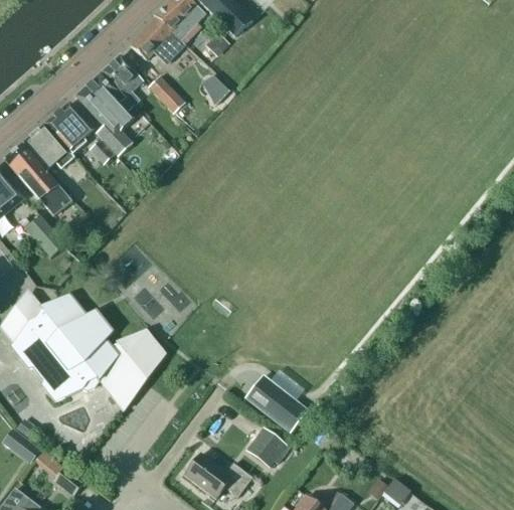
[(206,12),(193,0),(169,0),(155,13),(157,15),(178,35),(181,38),(206,12)]
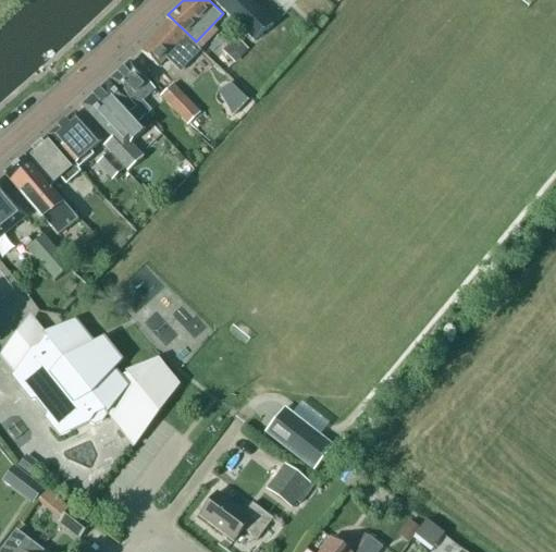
[(273,20),(254,0),(215,0),(255,38),(273,20)]
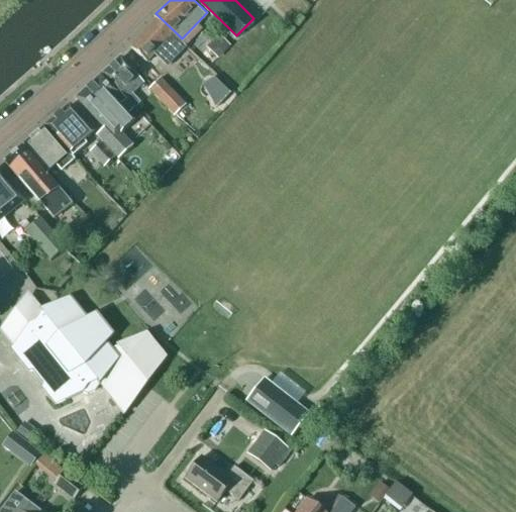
[(156,49),(164,57),(172,46),(170,44),(179,35),(158,15),(131,44),(147,59),(156,49)]
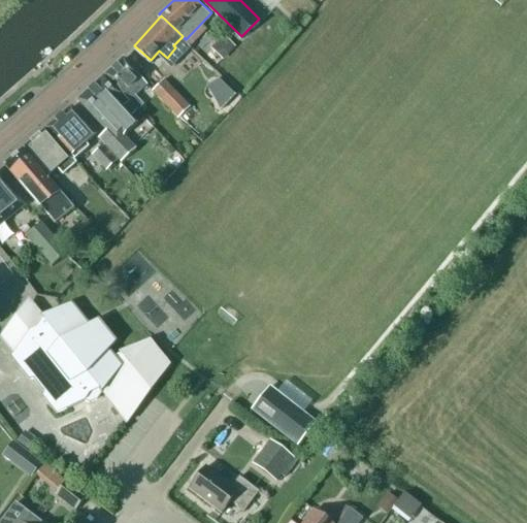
[(235,44),(224,33),(215,42),(226,53),(235,44)]
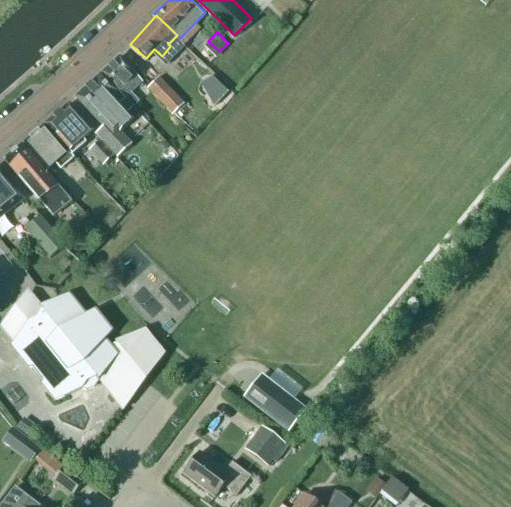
[(134,104),(140,98),(132,89),(143,78),(120,54),(103,70),(120,89),(134,104)]
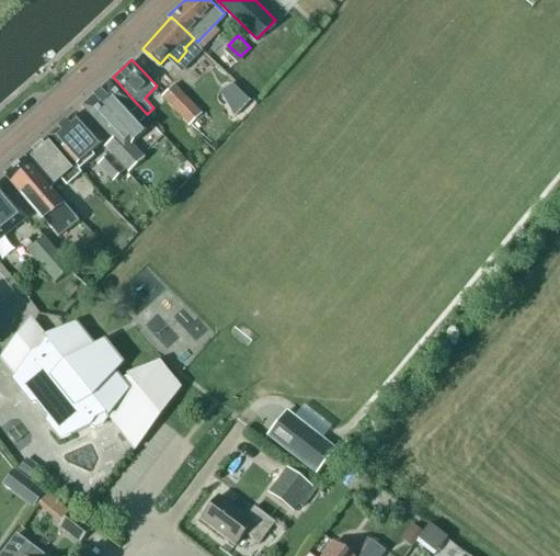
[(129,111),(124,105),(132,98),(113,77),(84,103),(114,136),(106,143),(123,161),(132,154),(125,148),(147,127),(140,120),(145,115),(136,105),(129,111)]
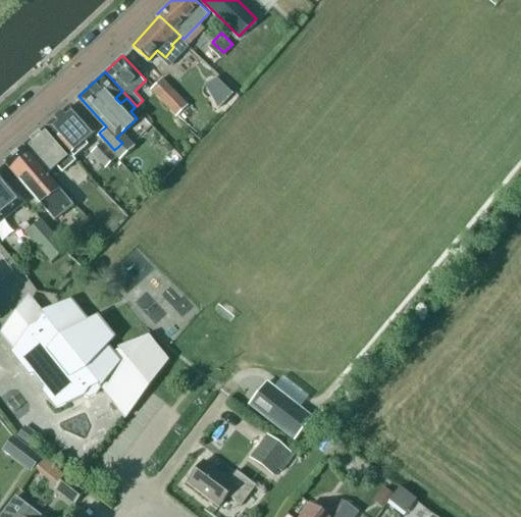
[(189,103),(163,76),(151,88),(176,114),(189,103)]
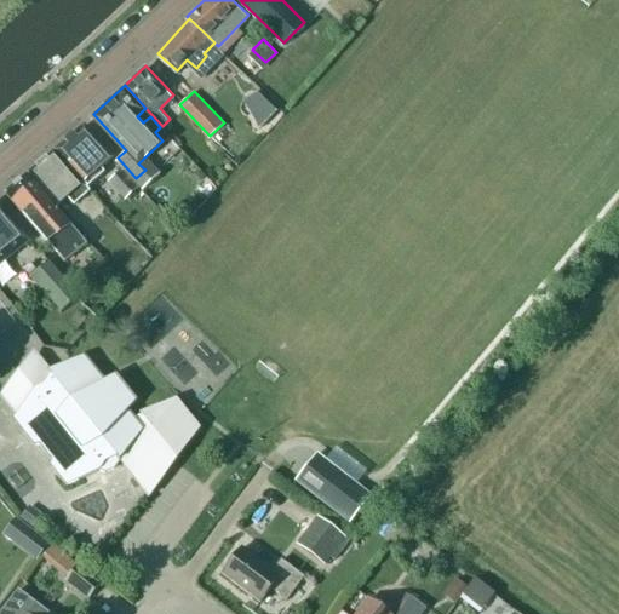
[(101,166),(114,154),(85,121),(57,145),(89,183),(104,170),(101,166)]
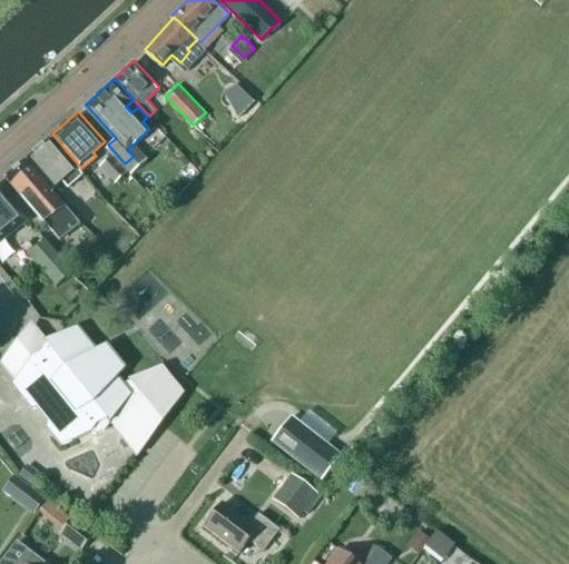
[(62,177),(68,185),(81,172),(79,170),(81,168),(52,134),(27,156),(52,186),(62,177)]
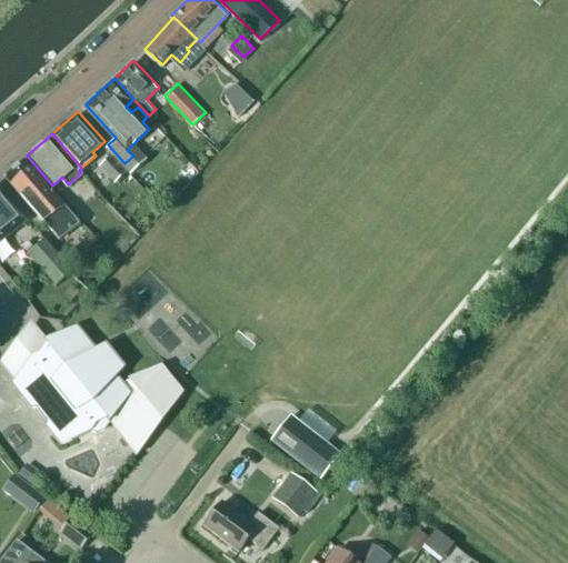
[(116,180),(127,169),(111,152),(99,162),(116,180)]
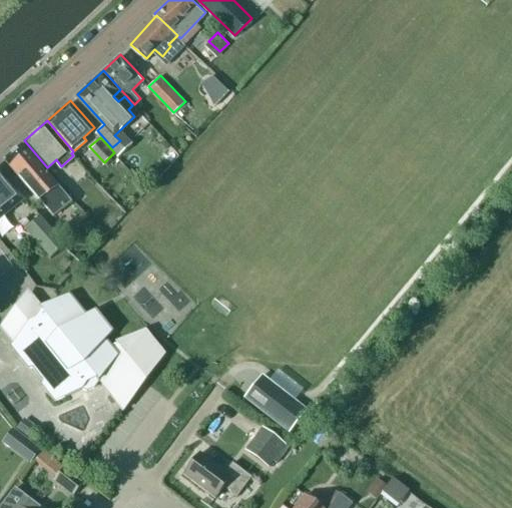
[(4,157),(40,198),(54,214),(71,199),(58,183),(58,182),(23,141),(4,157)]
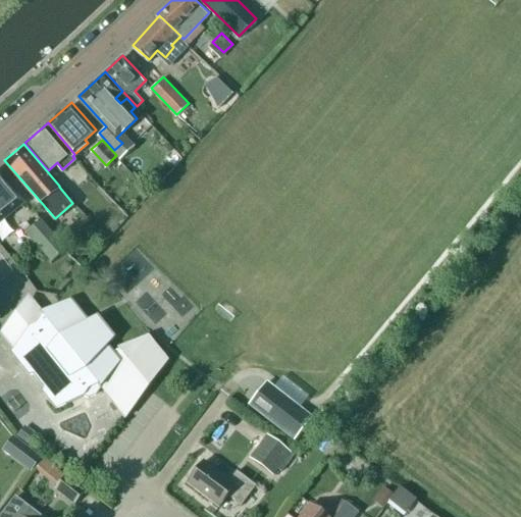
[(0,168),(0,218),(20,202),(19,193),(0,168)]
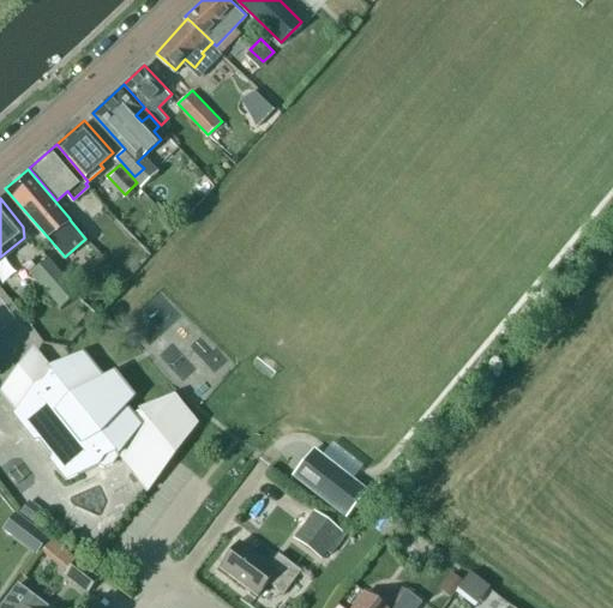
[(49,256),(31,271),(60,306),(78,290),(49,256)]
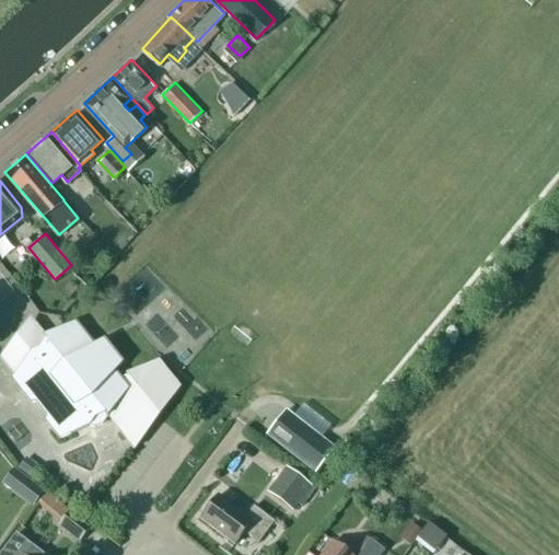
[(28,247),(34,242),(28,234),(22,240),(27,247),(28,247)]
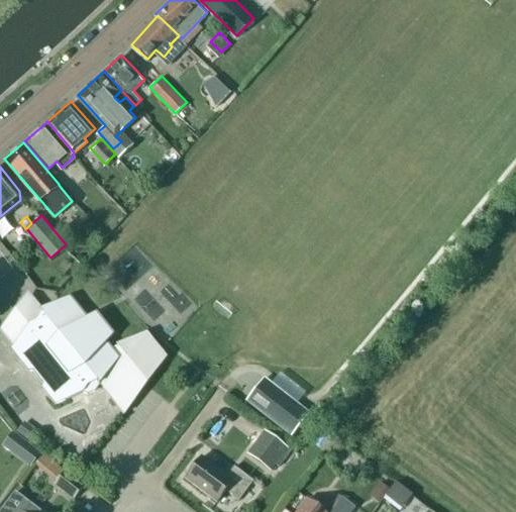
[(31,296),(22,301),(2,328),(15,344),(13,347),(30,370),(34,369),(45,382),(43,386),(57,402),(84,390),(88,392),(96,388),(100,382),(124,412),(166,353),(146,330),(112,346),(106,339),(113,331),(97,311),(84,318),(79,312),(81,307),(71,295),(40,309),(31,296)]
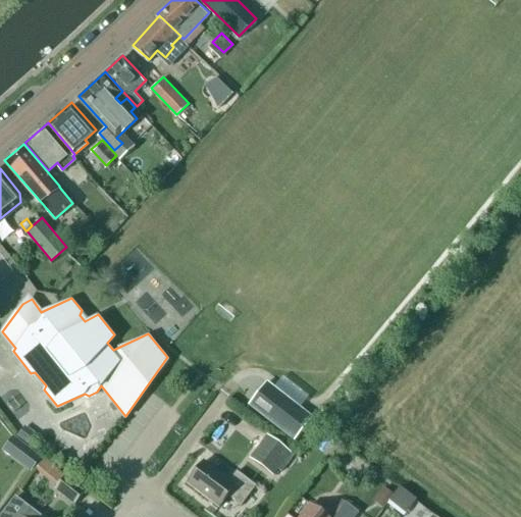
[(312,415),(267,379),(252,401),(296,435),(312,415)]
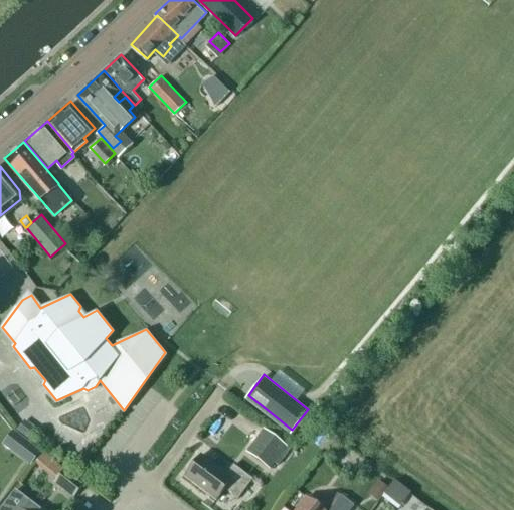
[(34,428),(22,418),(16,426),(28,436),(34,428)]
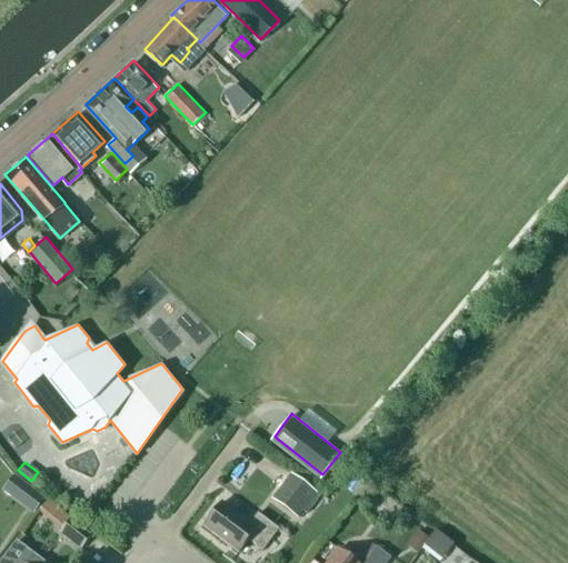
[(296,473),(277,498),(298,514),(317,489),(296,473)]
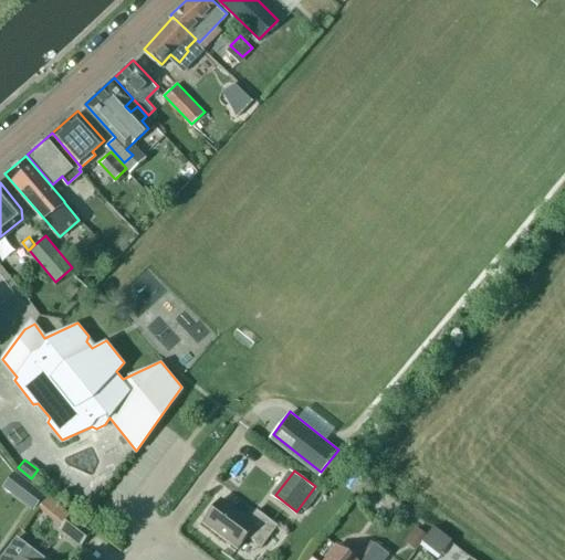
[(34,484),(25,495),(38,504),(46,493),(34,484)]
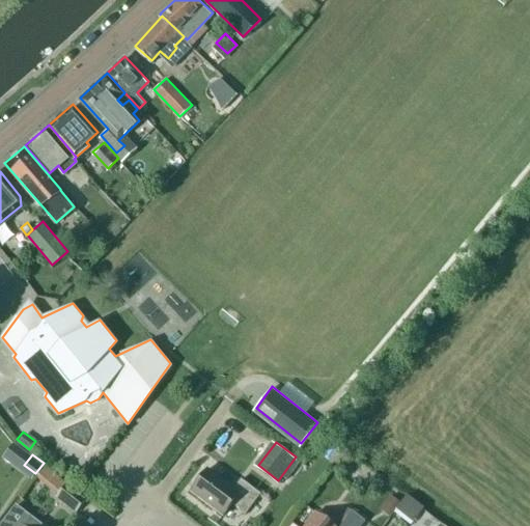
[(191,488),(224,514),(232,501),(246,511),(261,492),(241,476),(233,487),(207,466),(191,488)]
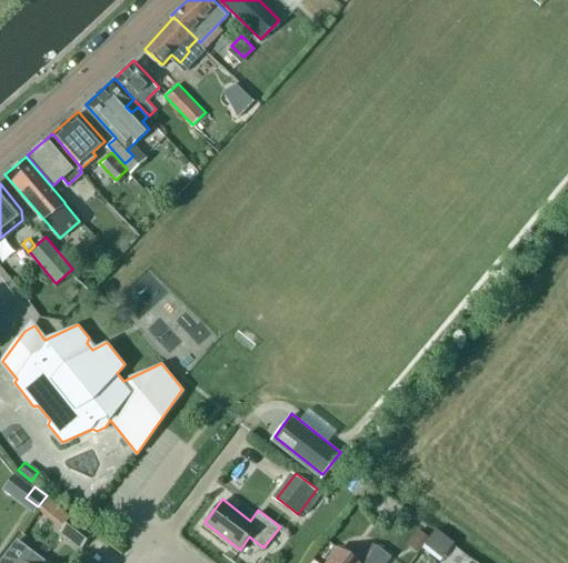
[(92,532),(71,516),(62,529),(83,544),(92,532)]
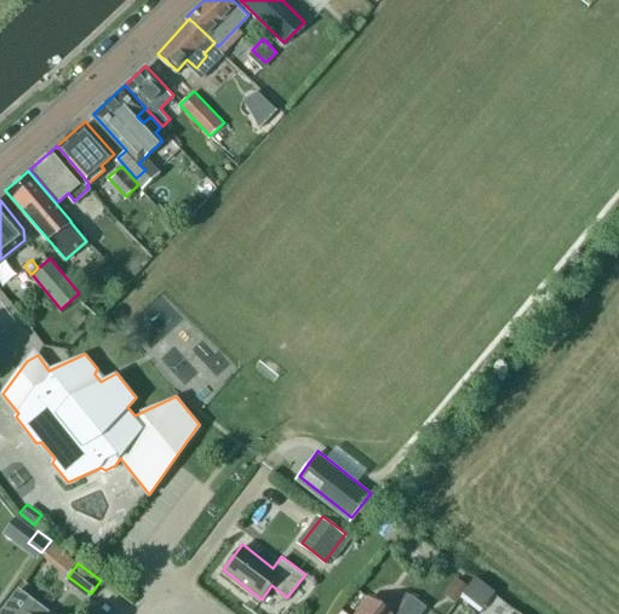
[(456,598),(466,584),(456,575),(445,590),(456,598)]
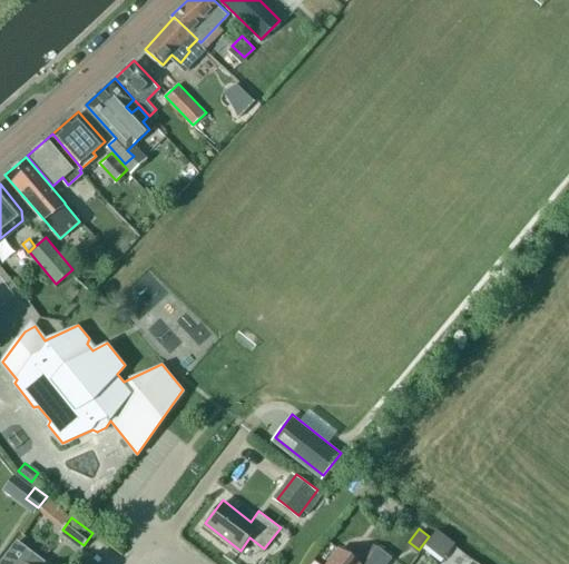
[(0,563),(41,563),(45,560),(18,538),(0,561),(0,563)]
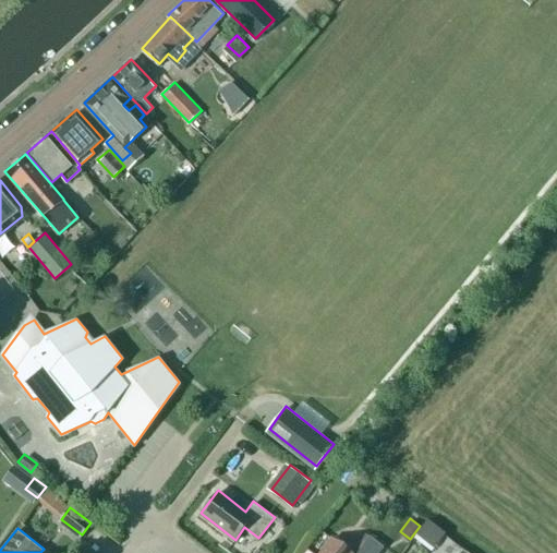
[(355,552),(354,552),(331,536),(318,552),(377,552),(384,544),(370,533),(355,552)]
